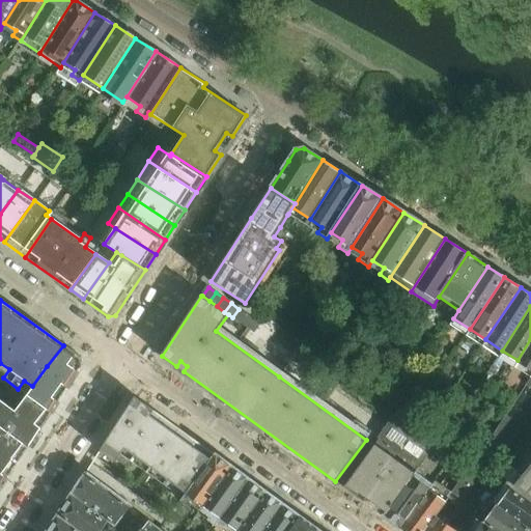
[(240,323),(246,314),(239,309),(232,317),(240,323)]
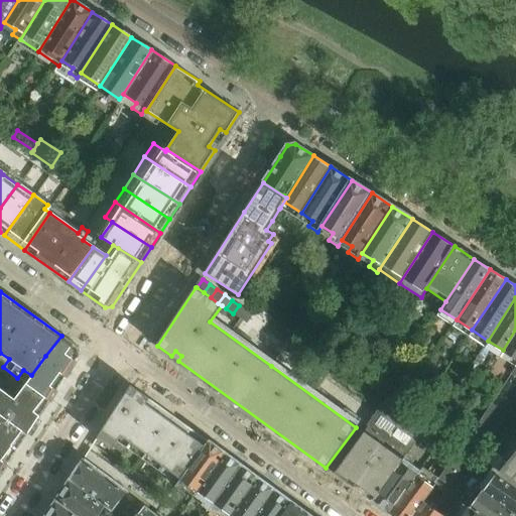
[(240,318),(246,310),(239,305),(233,313),(240,318)]
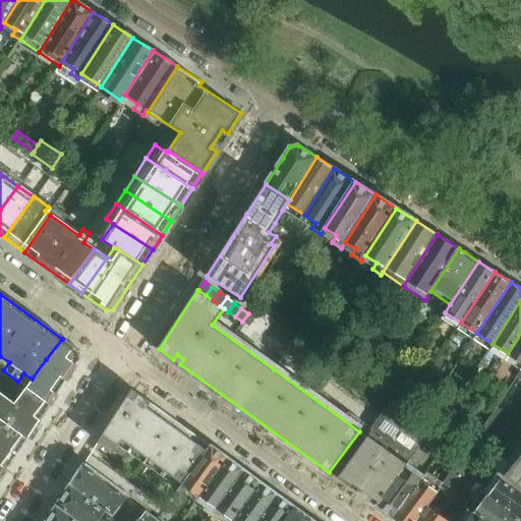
[(256,319),(248,313),(242,322),(249,328),(256,319)]
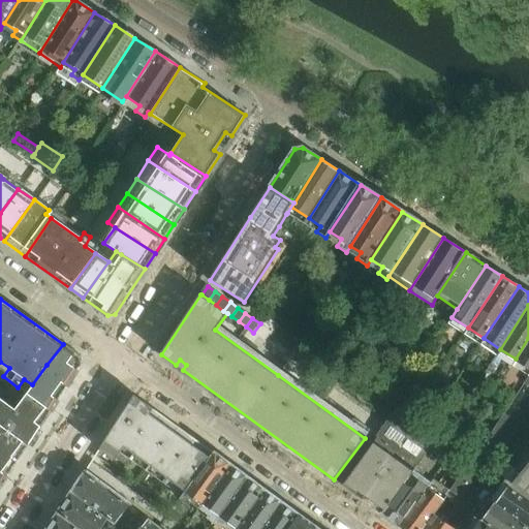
[(528,338),(516,359),(511,365),(517,368),(521,363),(528,368),(528,338)]
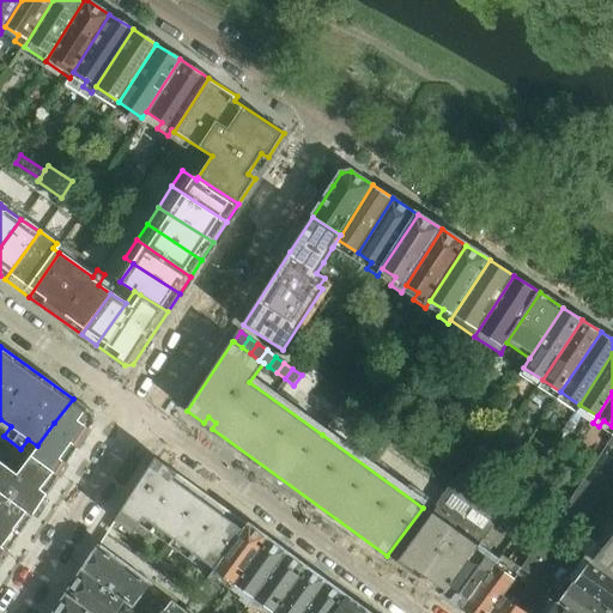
[(96,423),(93,413),(73,399),(54,423),(83,442),(96,423)]
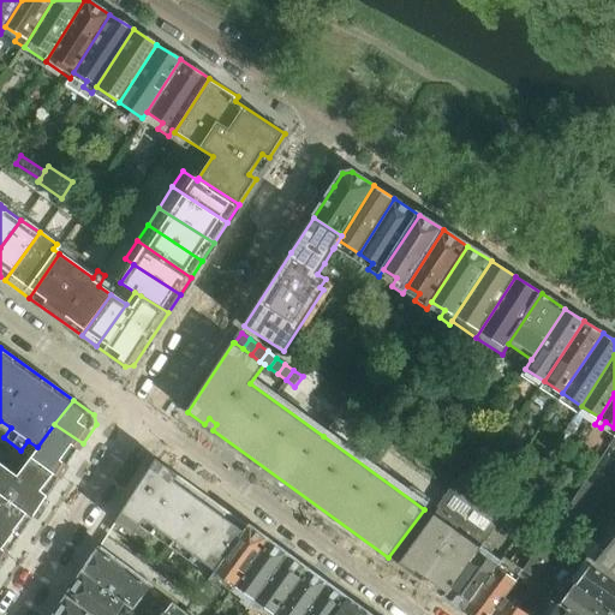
[(339,416),(360,430),(369,419),(347,404),(339,416)]
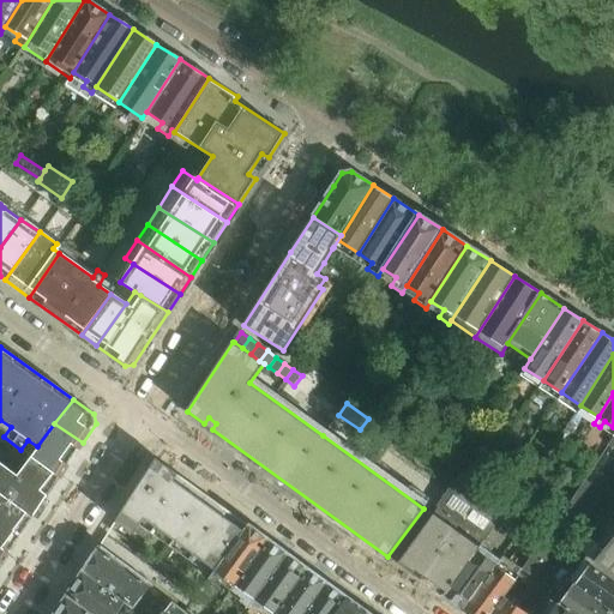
[(83,443),(54,423),(37,446),(30,456),(60,477),(83,443)]
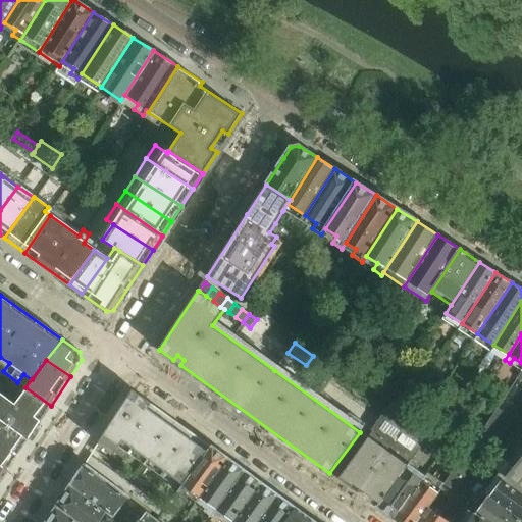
[(521,369),(520,372),(521,373),(501,404),(502,405),(474,446),(488,456),(521,406),(521,369)]
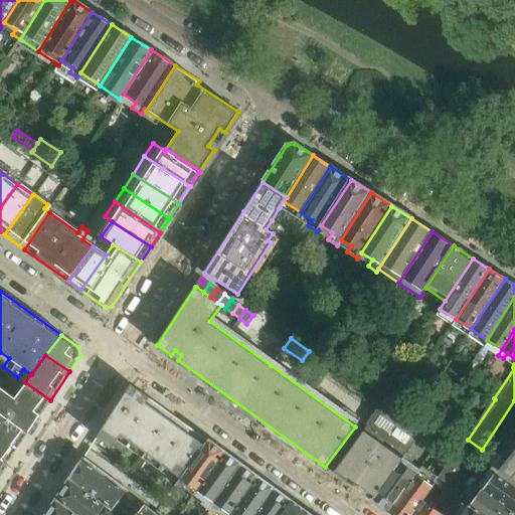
[(367,380),(389,390),(394,380),(373,370),(367,380)]
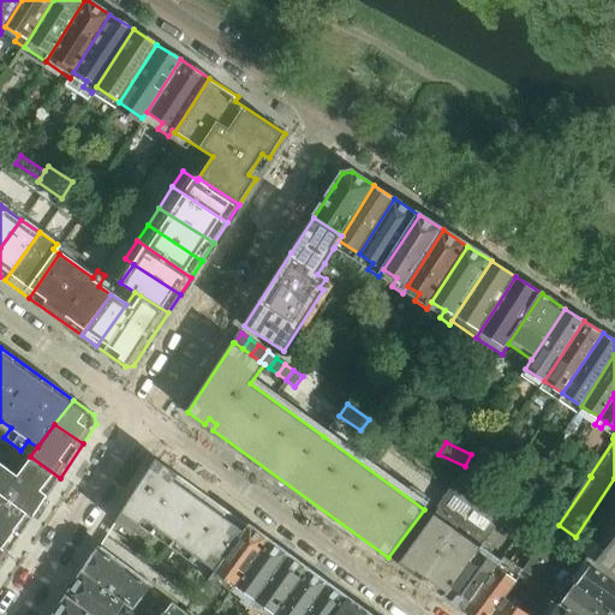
[(500,481),(513,464),(501,454),(488,471),(500,481)]
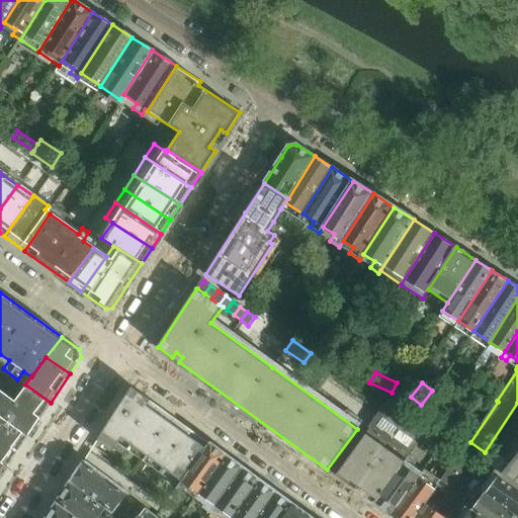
[(40,417),(51,403),(25,384),(20,393),(14,387),(8,396),(40,417)]
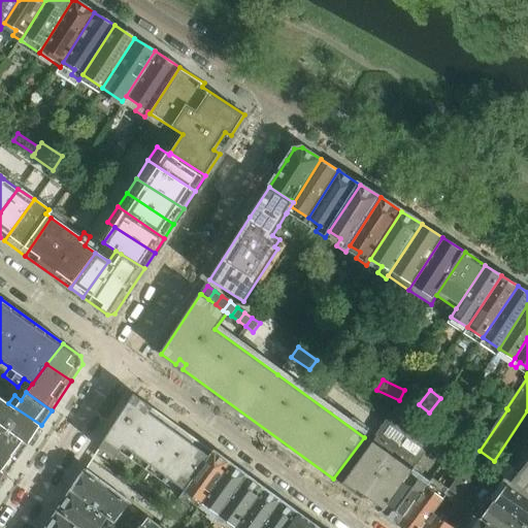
[(153,407),(134,395),(100,449),(116,460),(125,447),(184,489),(211,451),(209,449),(206,454),(149,413),(153,407)]
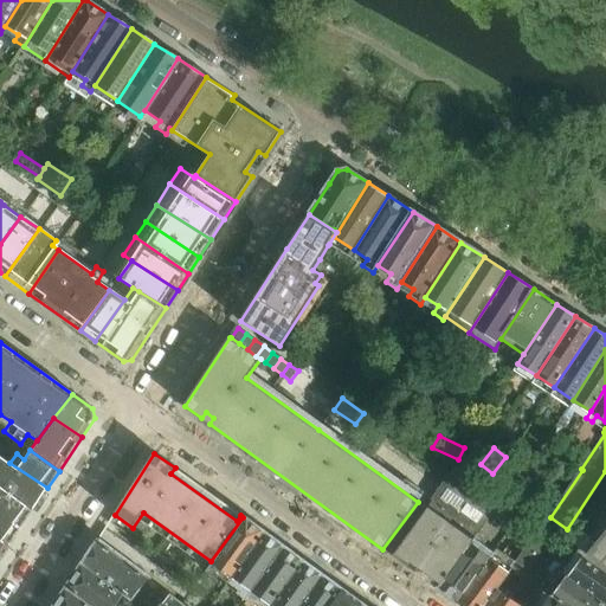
[(0,513),(21,529),(46,490),(47,488),(10,463),(0,456),(0,513)]
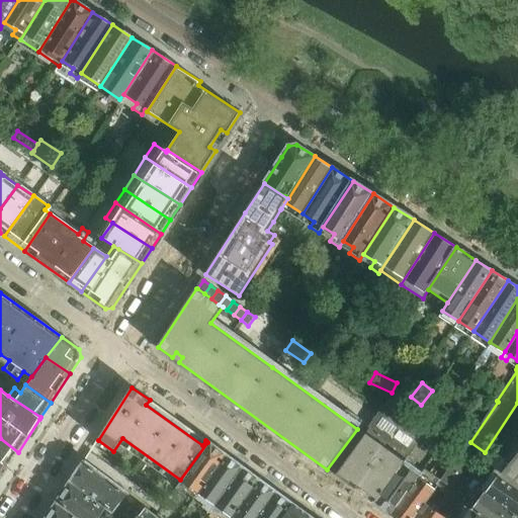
[(406,456),(419,437),(426,428),(412,419),(389,399),(363,433),(364,434),(336,473),(335,475),(372,502),(406,456)]
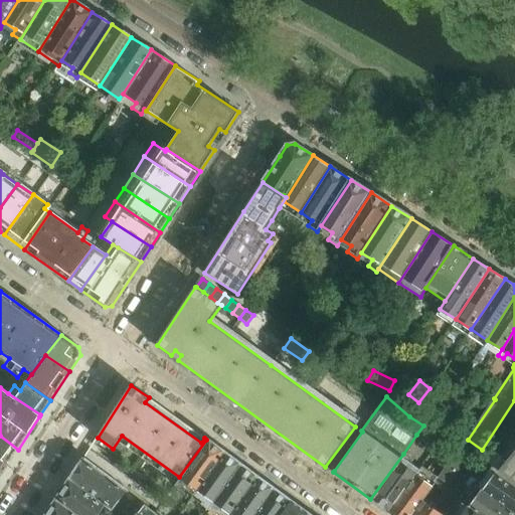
[(514,490),(514,435),(504,426),(497,439),(509,449),(502,457),(492,449),(484,459),(497,469),(493,475),(514,490)]
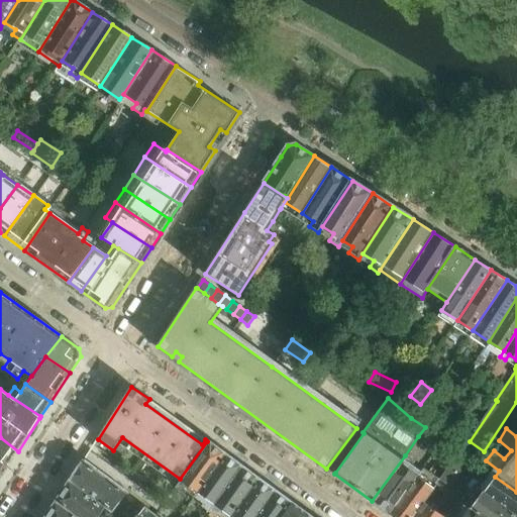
[(0,478),(18,451),(0,437),(0,478)]
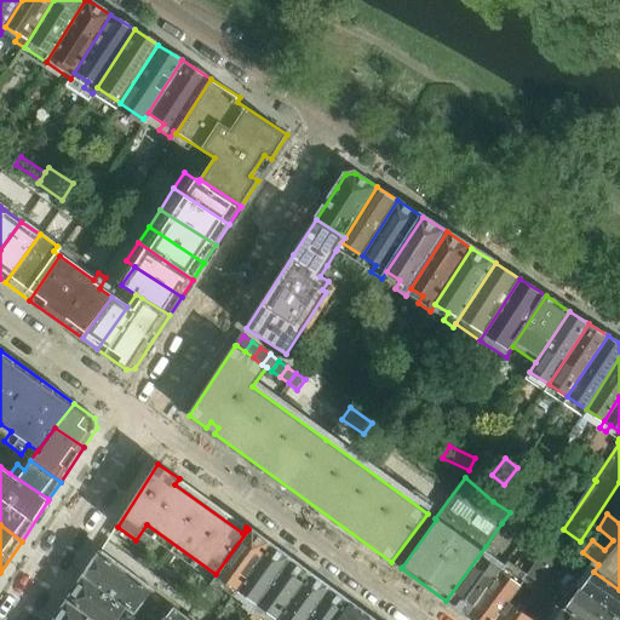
[(528,527),(521,538),(517,543),(537,557),(549,540),(528,527)]
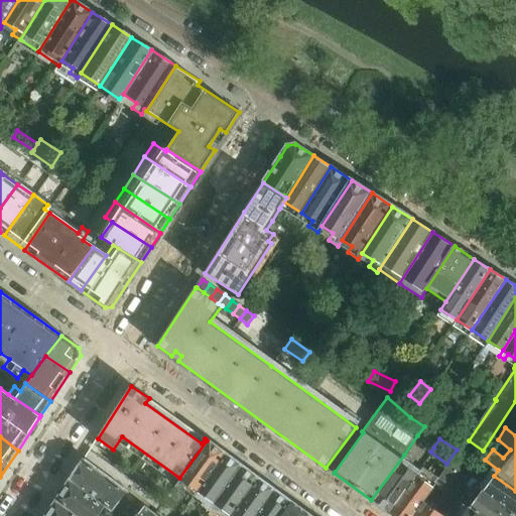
[(209,441),(175,487),(185,494),(189,488),(198,495),(227,455),(209,441)]
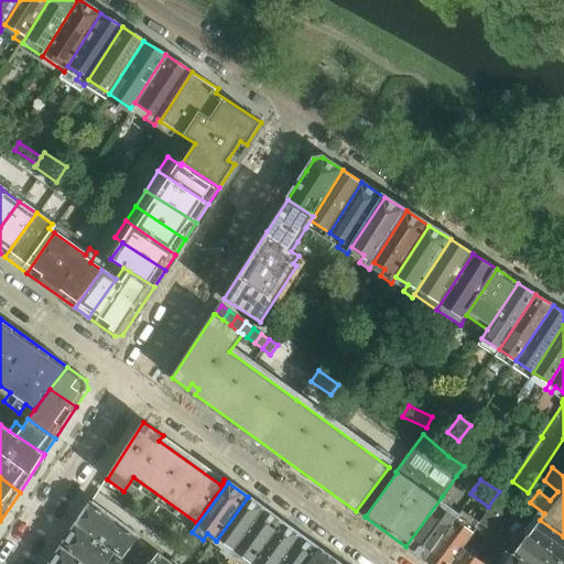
[(563,563),(563,537),(540,520),(499,491),(488,507),(486,510),(473,529),(507,554),(520,563),(563,563)]
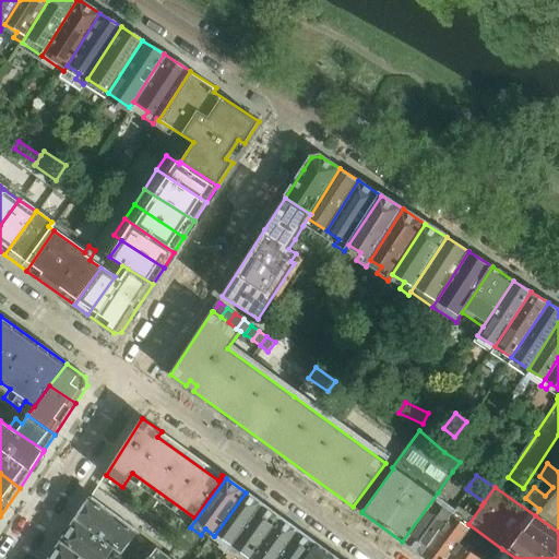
[(176,544),(98,488),(97,488),(93,496),(170,552),(176,544)]
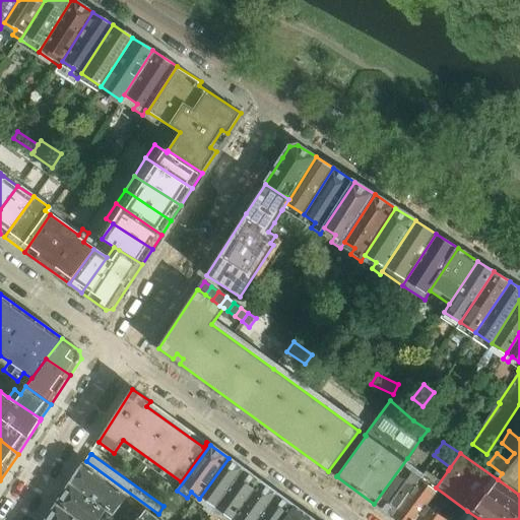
[(245,469),(229,458),(199,499),(208,505),(203,511),(211,517),(245,469)]
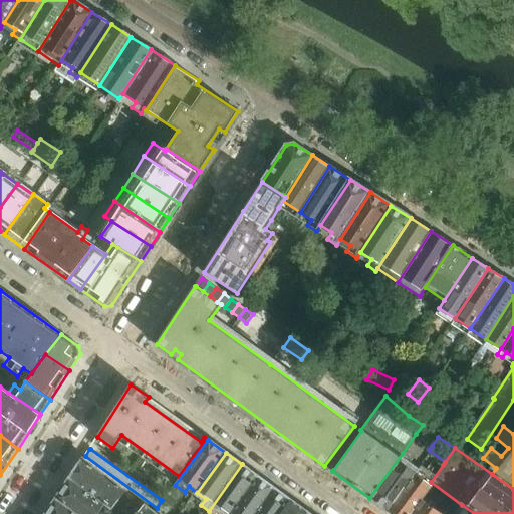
[(403,453),(369,498),(386,509),(414,471),(404,464),(409,457),(403,453)]
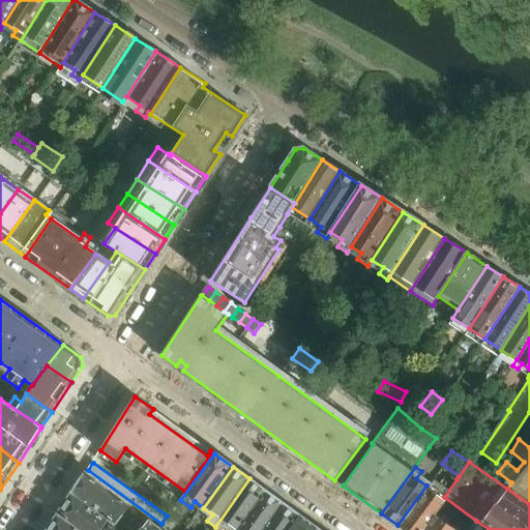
[(87,471),(72,494),(109,520),(116,525),(118,529),(142,529),(150,521),(121,499),(122,496),(105,482),(87,471)]
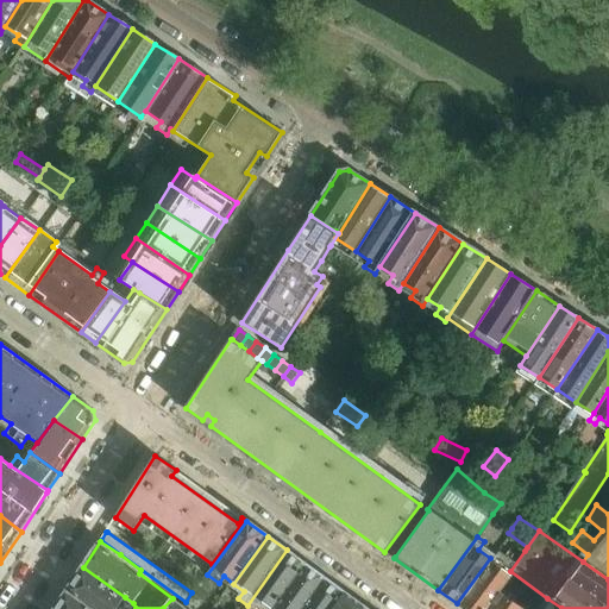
[(274,608),(306,564),(287,550),(248,606),(252,608),(258,608),(263,604),(269,608),(274,608)]
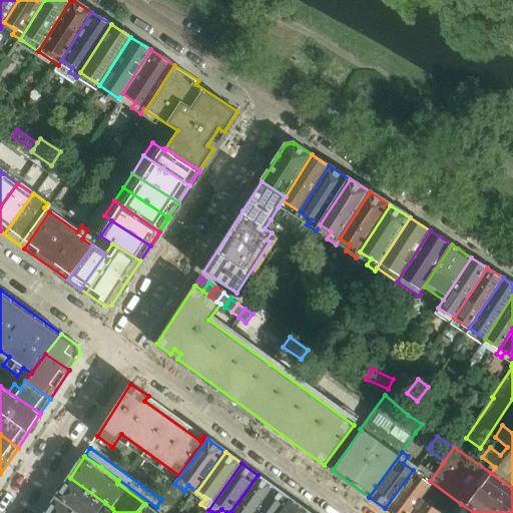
[(413,470),(385,508),(391,512),(407,512),(421,494),(430,481),(420,474),(424,468),(418,463),(413,470)]
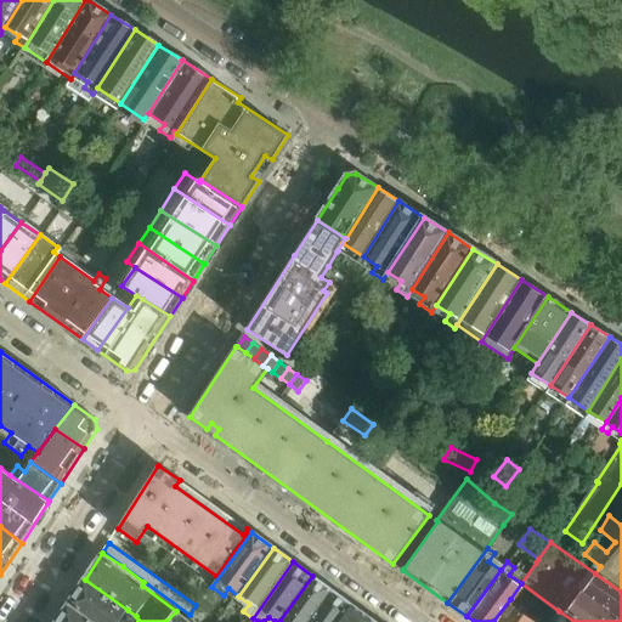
[(310,621),(333,591),(312,576),(280,621),(310,621)]
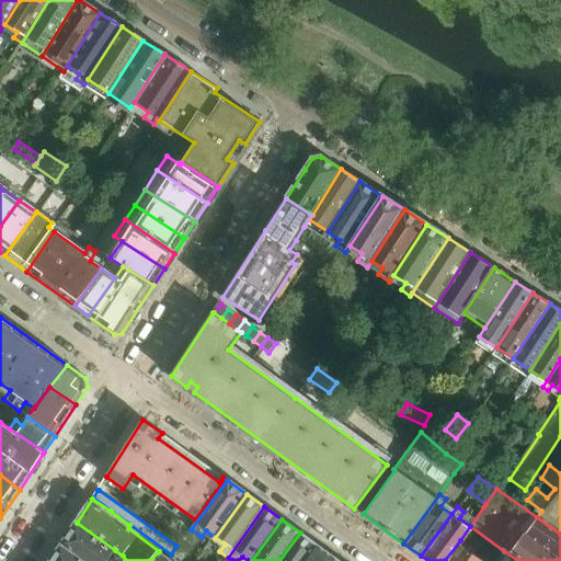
[(77,523),(61,545),(84,560),(106,560),(115,550),(77,523)]
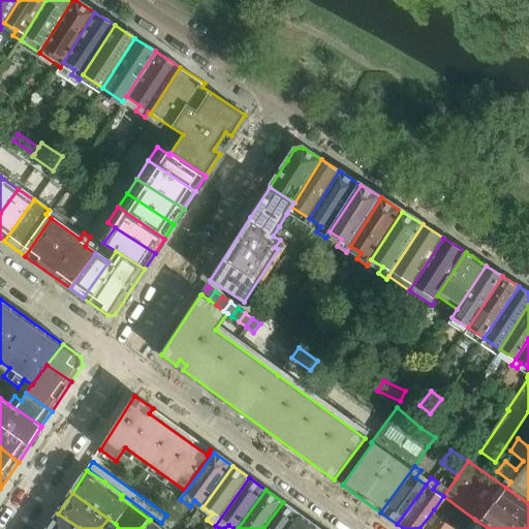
[(288,528),(299,515),(283,502),(263,528),(288,528)]
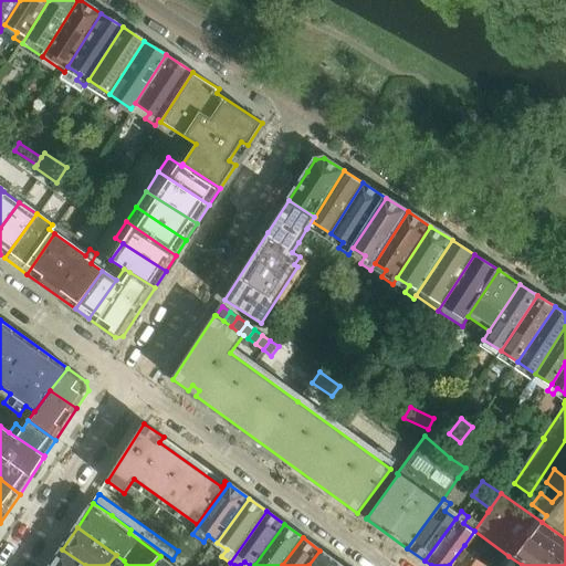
[(464,545),(449,565),(485,565),(489,562),(464,545)]
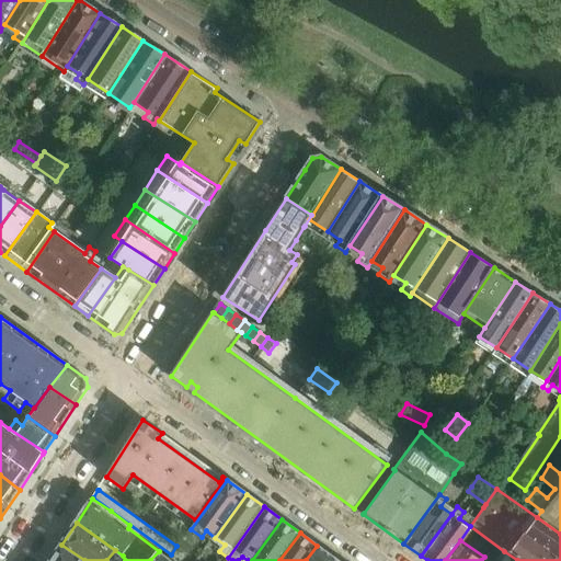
[(84,560),(61,545),(50,560),(84,560)]
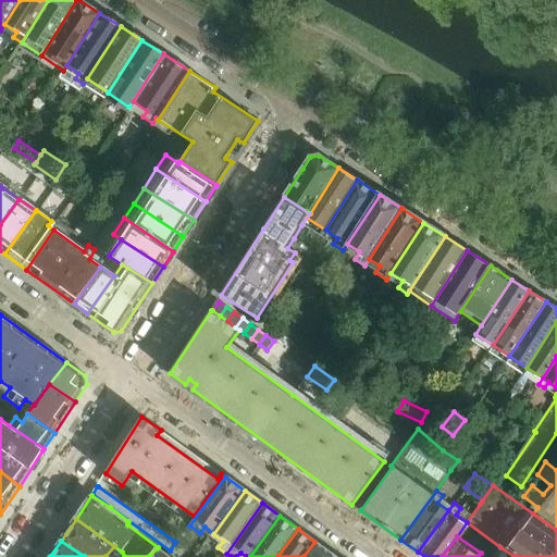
[(332,556),(334,555),(314,542),(304,556),(332,556)]
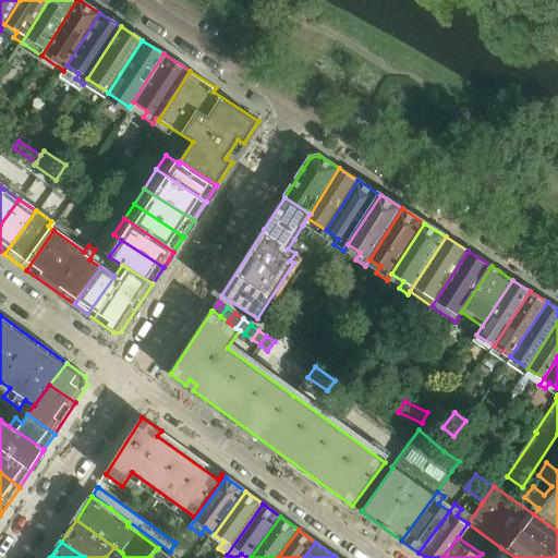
[(171,557),(170,557),(158,548),(149,557),(171,557)]
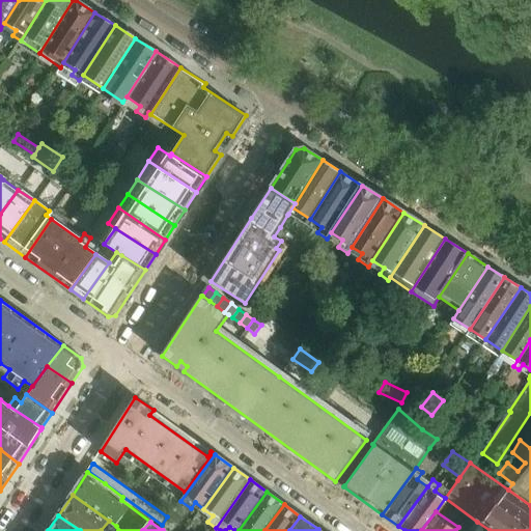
[(490,530),(477,522),(469,530),(464,530),(458,527),(455,530),(490,530)]
